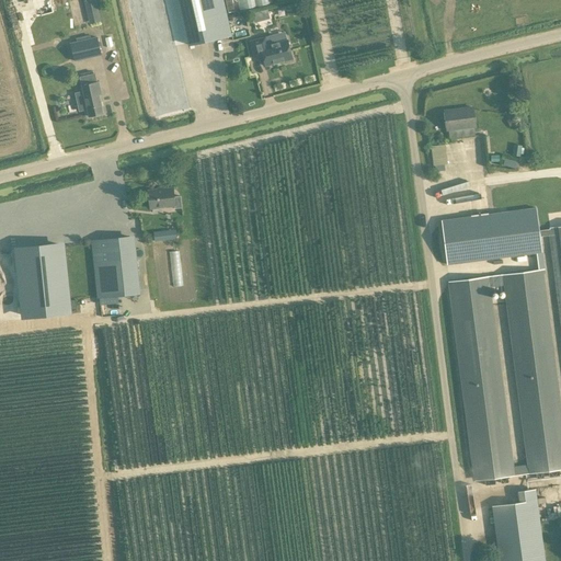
[(95,0),(86,0),(84,0),(89,15),(99,13),(95,0)]
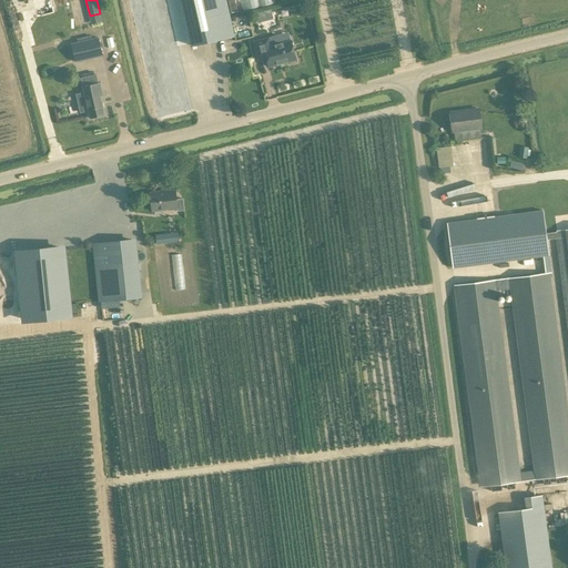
[(226,0),(180,0),(190,46),(235,36),(226,0)]
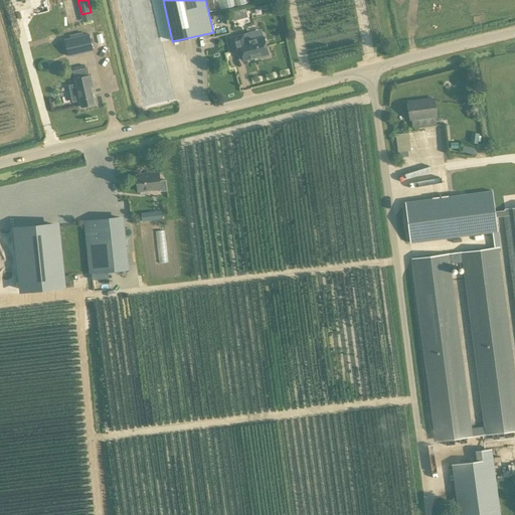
[(206,0),(209,11),(215,10),(212,0),(206,0)]
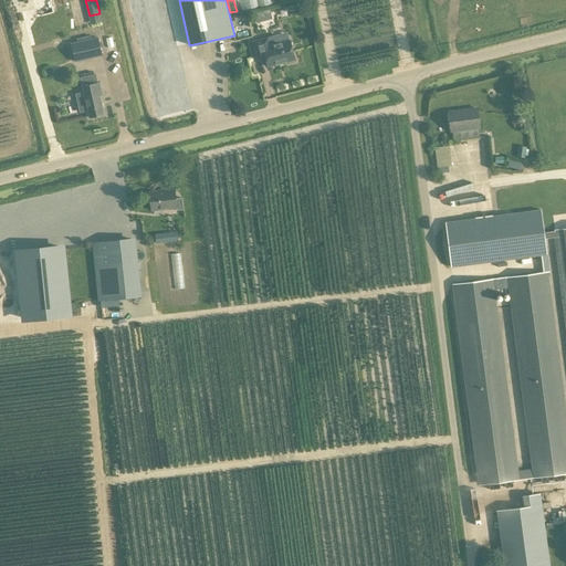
[(273,0),(239,0),(241,10),(274,3),(273,0)]
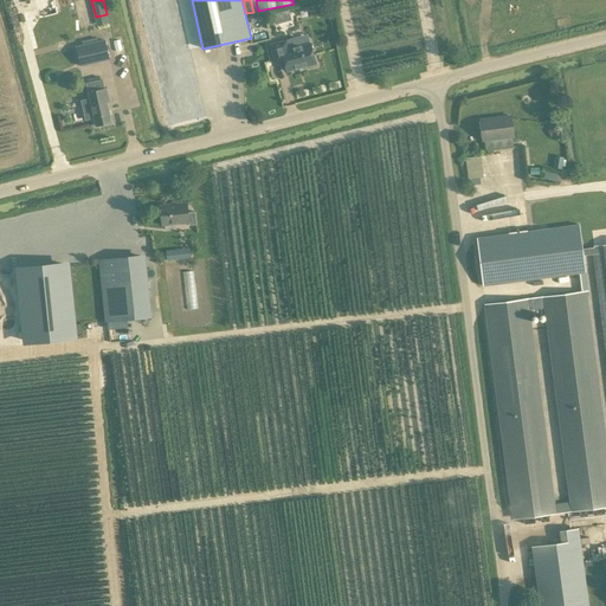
[(291,20),(289,11),(272,15),(275,25),(291,20)]
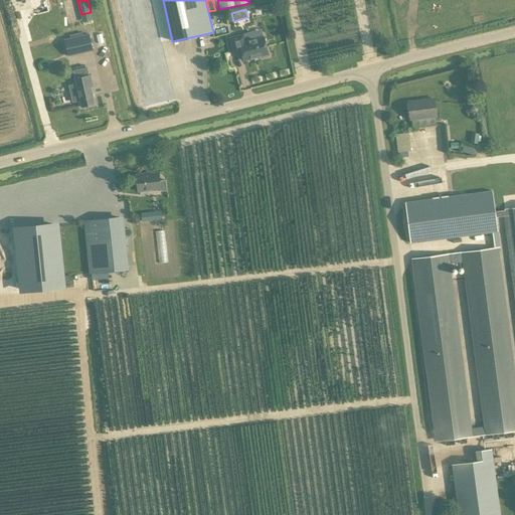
[(82,35),(82,32),(69,35),(70,38),(64,39),(68,56),(94,50),(90,33),(82,35)]
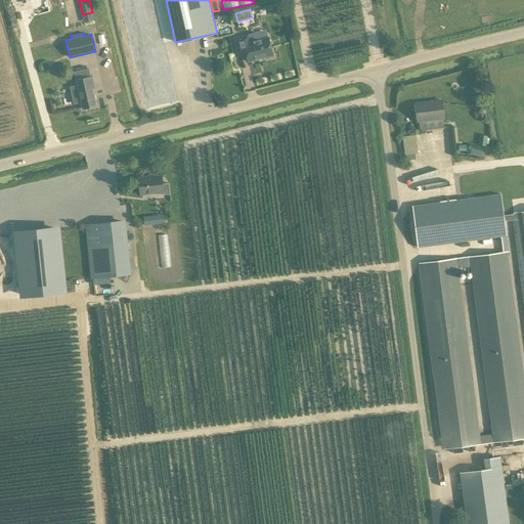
[(271,58),(272,55),(273,55),(268,37),(250,42),(248,35),(233,39),(238,54),(246,52),(248,61),(263,57),(266,60),(271,58)]
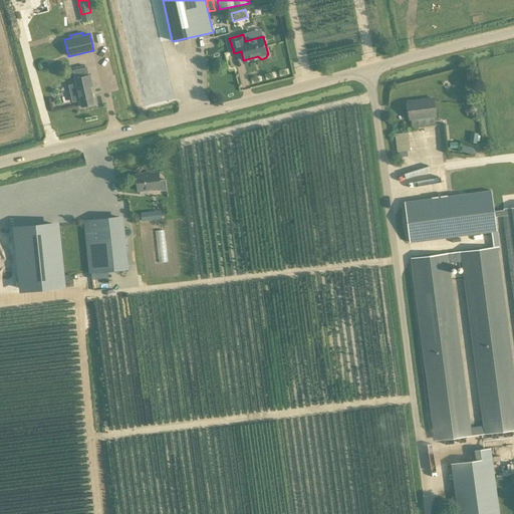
[(89,83),(92,82),(90,75),(88,75),(86,68),(74,70),(76,78),(75,78),(76,84),(69,85),(73,101),(79,99),(81,106),(94,103),(89,83)]
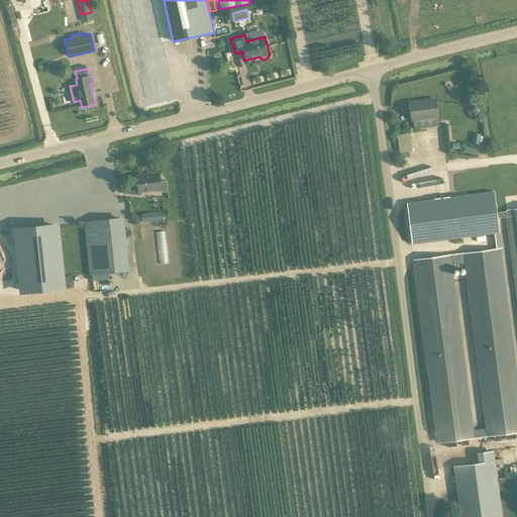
[(410,102),(412,120),(438,117),(435,99),(410,102)]
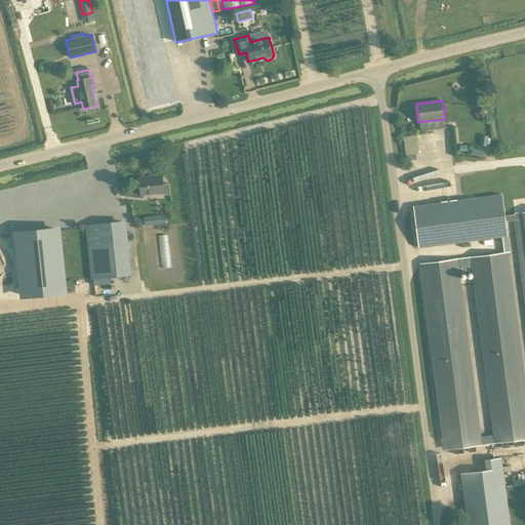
[(419,154),(416,135),(403,137),(406,155),(419,154)]
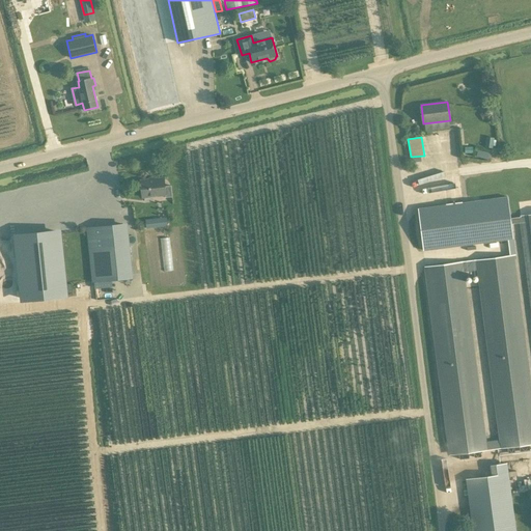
[(486,137),(484,147),(492,148),(494,138),(486,137)]
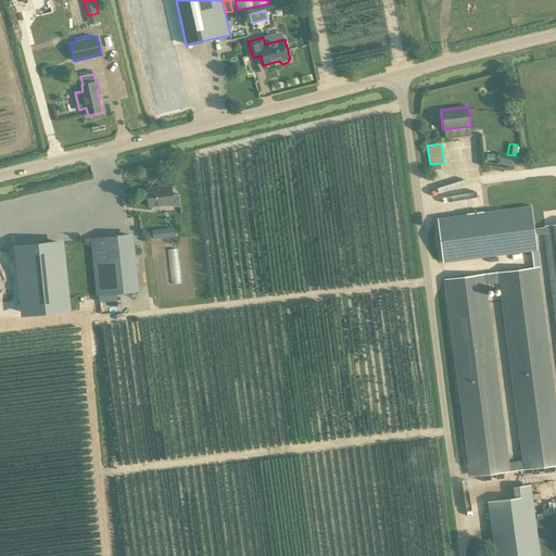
[(510,167),(512,161),(500,158),(498,165),(510,167)]
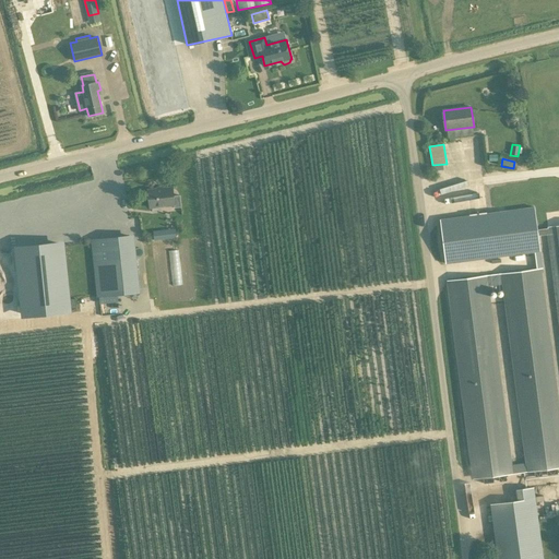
[(146,200),(150,201),(151,207),(174,205),(174,207),(181,206),(180,195),(173,195),(171,187),(149,190),(149,192),(146,194),(146,200)]
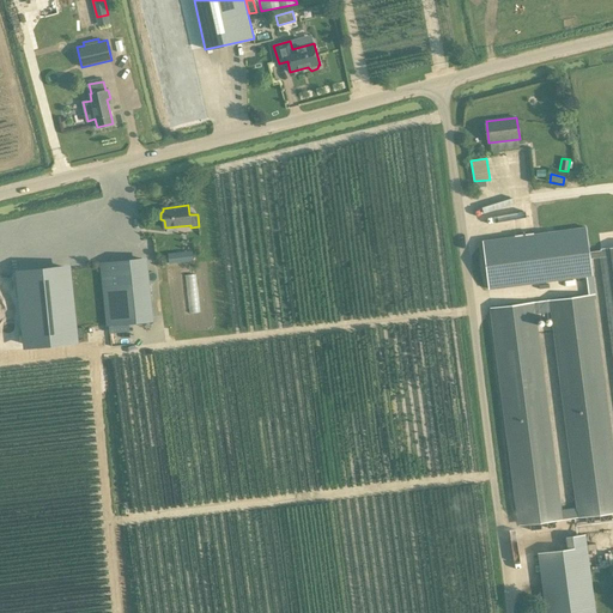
[(612,248),(601,250),(601,252),(598,252),(593,253),(589,253),(587,228),(483,242),(489,289),(586,277),(588,295),(491,308),(519,522),(529,521),(530,530),(556,527),(554,517),(584,514),(586,523),(611,520),(610,510),(612,509),(612,442),(594,299),(596,298),(595,293),(593,275),(590,259),(594,258),(602,258),(612,343),(612,248)]
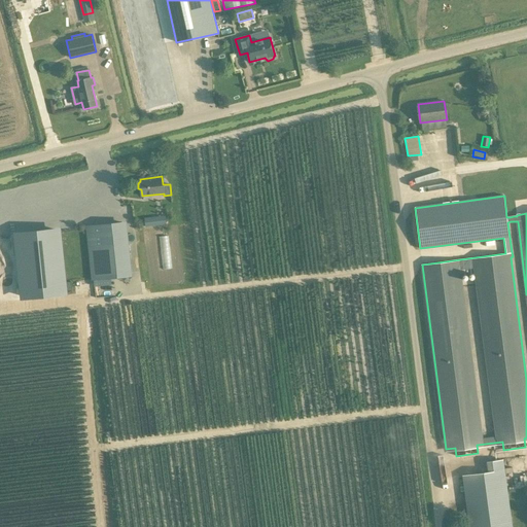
[(146,218),(147,226),(155,225),(154,217),(146,218)]
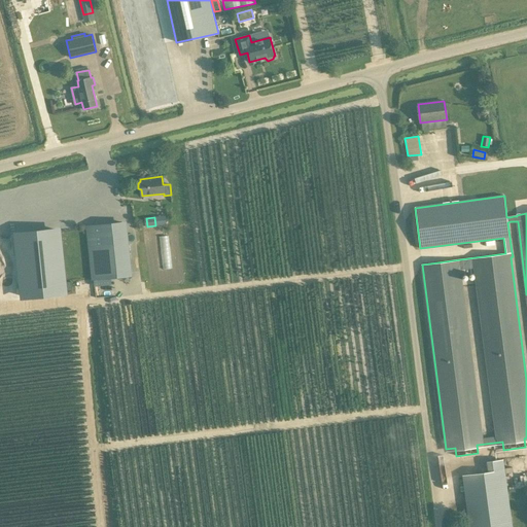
[(110,285),(110,277),(130,275),(124,223),(99,225),(100,226),(88,227),(94,286),(110,285)]
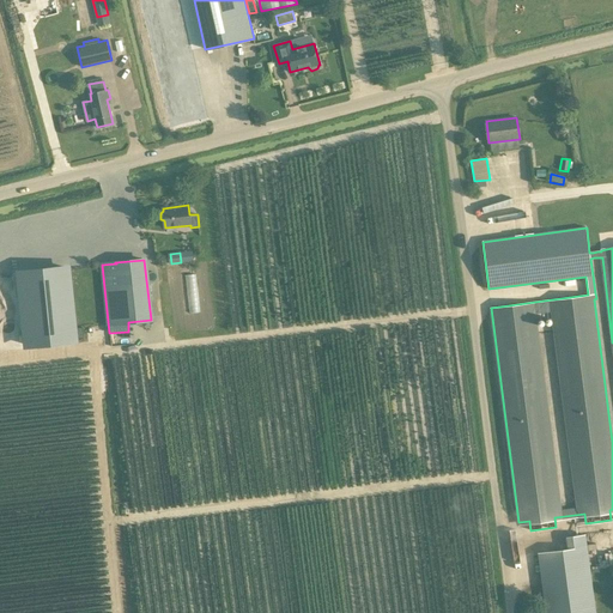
[(67,268),(19,273),(28,345),(74,339),(67,268)]
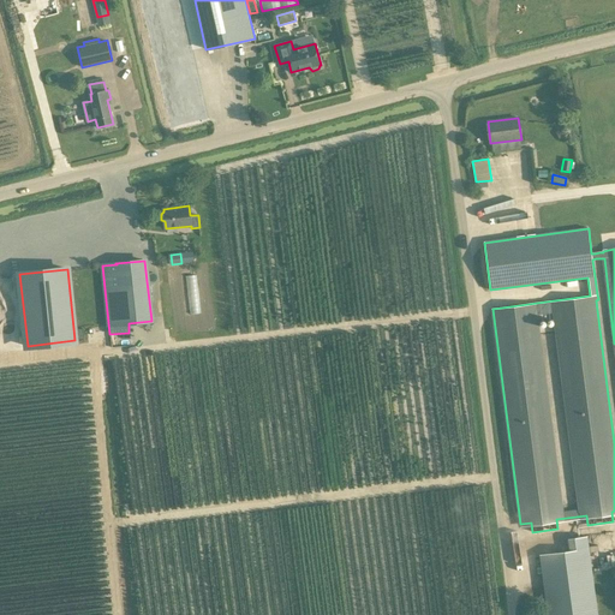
[(197,290),(197,275),(187,275),(187,290),(197,290)]
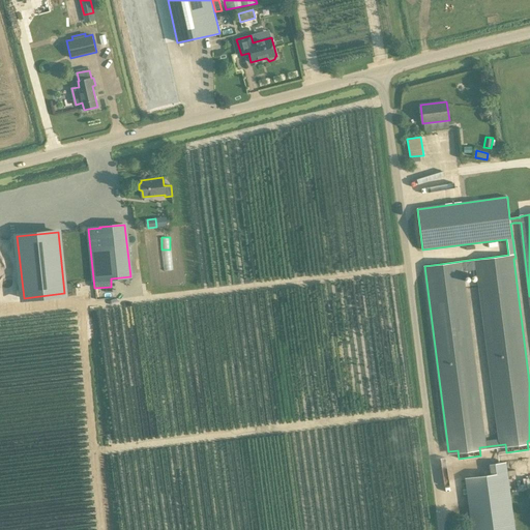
[(514,529),(510,497),(506,462),(489,464),(490,474),(465,478),(471,529),(514,529)]
